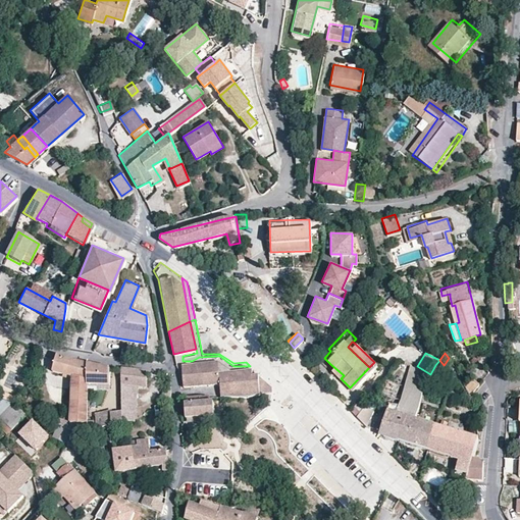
[(69,426),(70,427),(75,429),(84,432),(86,433),(86,427),(86,382),(86,361),(54,354),(50,369),(71,373),(69,426)]
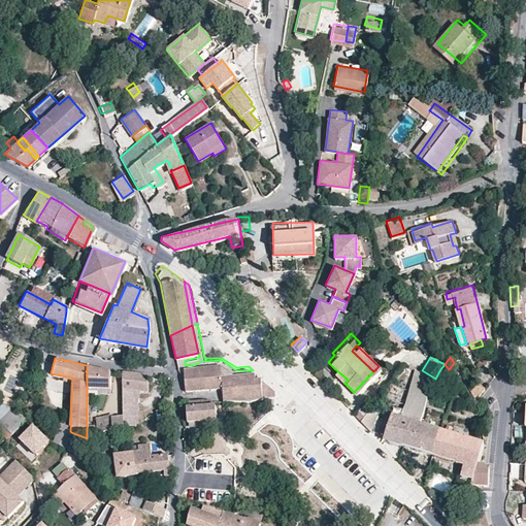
[(185,387),(222,387),(222,388),(272,387),(253,370),(236,370),(222,360),(201,361),(194,365),(185,365),(185,387)]
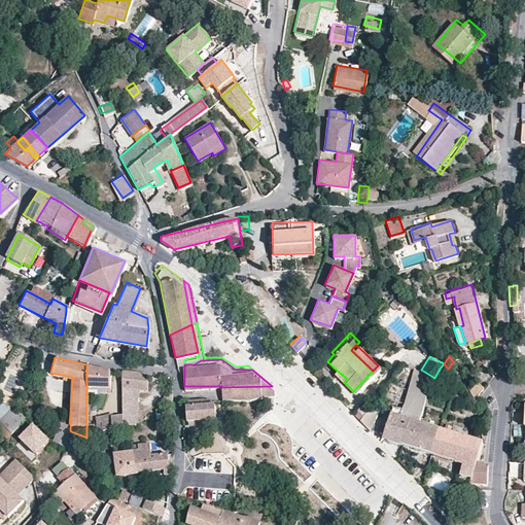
[(108,370),(86,364),(86,386),(108,386),(108,370)]
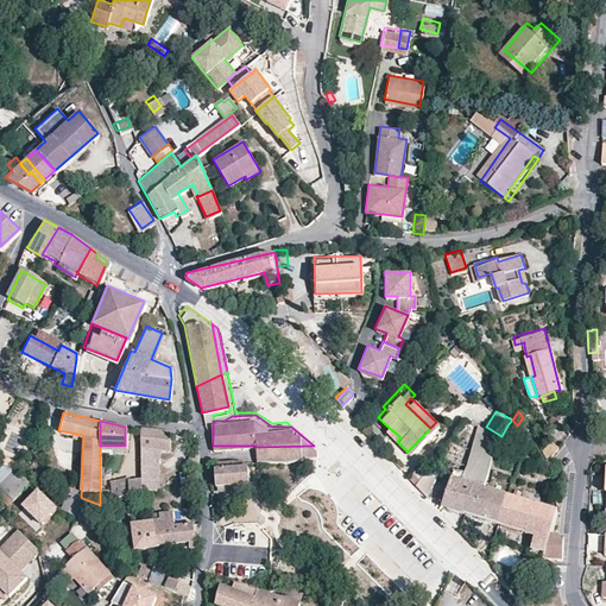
[(139,423),(139,425),(139,441),(164,447),(169,430),(150,424),(139,423)]
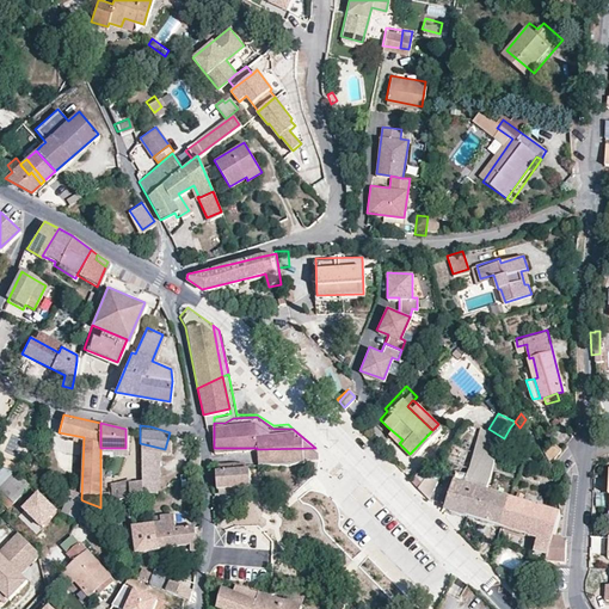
[(403,440),(387,426),(383,429),(399,443),(403,440)]
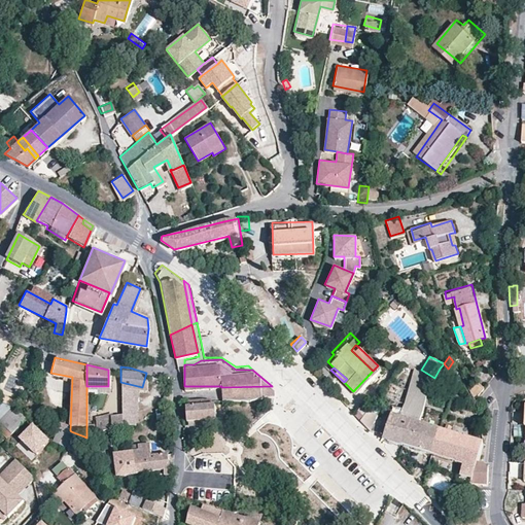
[(429,377),(413,368),(403,403),(396,414),(408,418),(417,420),(420,410),(422,404),(429,377)]
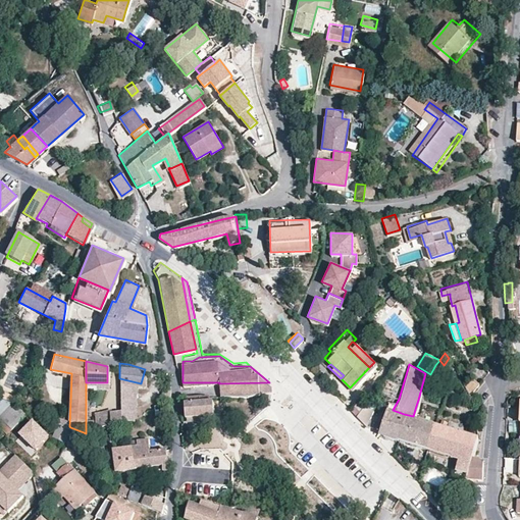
[(119,378),(119,409),(133,409),(141,383),(119,378)]
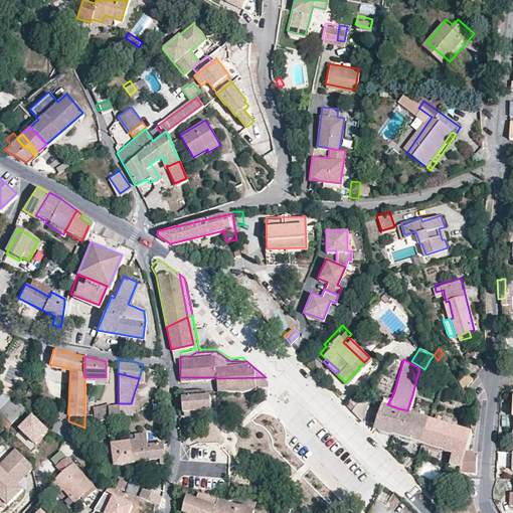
[(266,377),(216,378),(216,390),(222,390),(235,390),(241,389),(267,387),(266,377)]
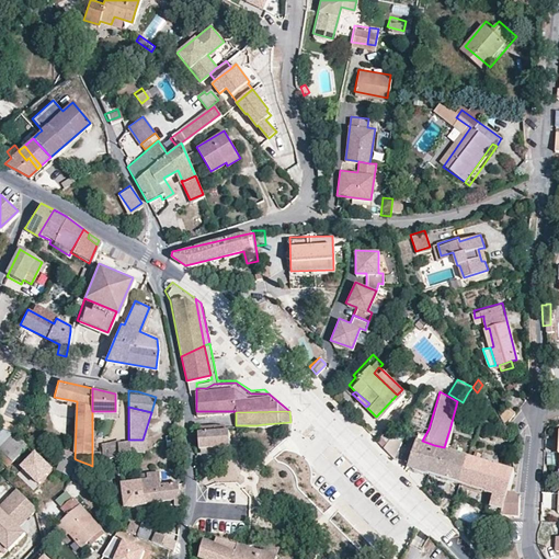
[(0,443),(9,435),(0,425),(0,443)]
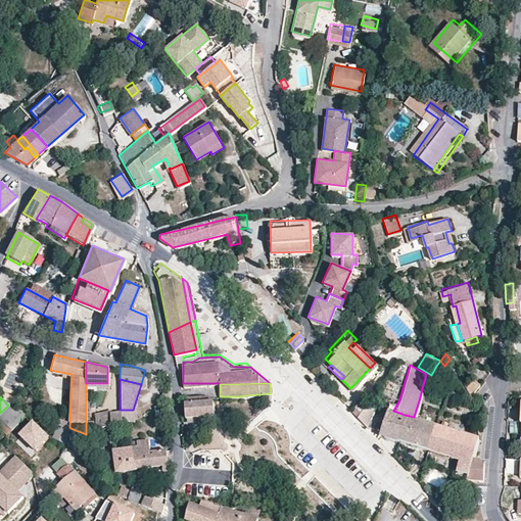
[(209,400),(208,396),(185,396),(185,401),(183,403),(184,417),(220,414),(219,400),(212,401),(212,399),(209,400)]
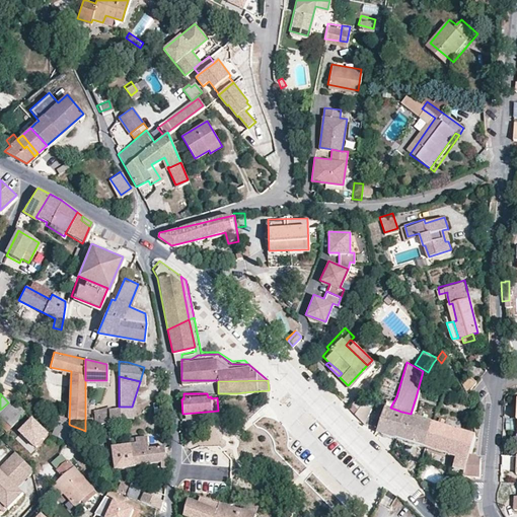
[(353,396),(346,405),(353,412),(360,402),(360,401),(353,396)]
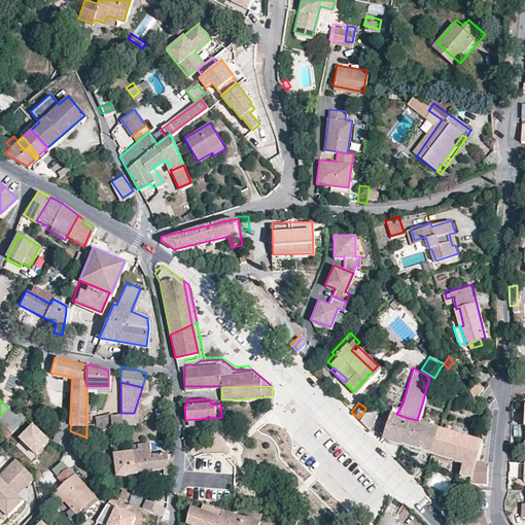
[(0,425),(8,434),(27,415),(18,411),(9,408),(0,417),(0,425)]
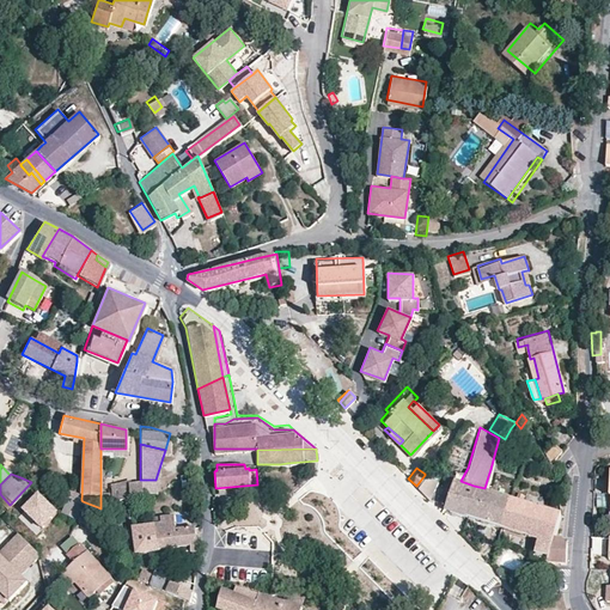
[(425,475),(416,486),(427,498),(434,482),(425,475)]
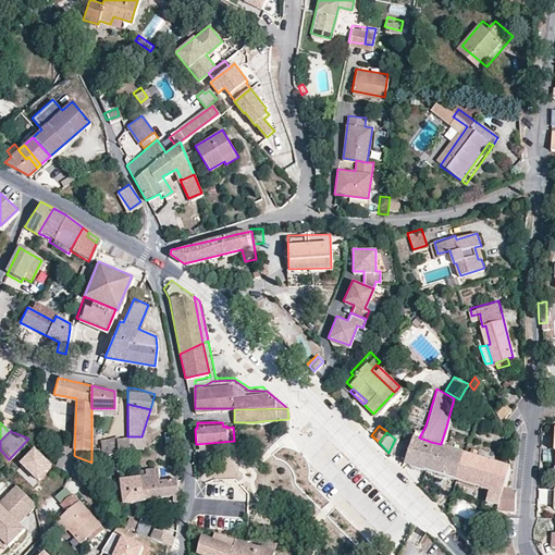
[(431,442),(419,438),(410,434),(402,461),(422,468),(431,442)]
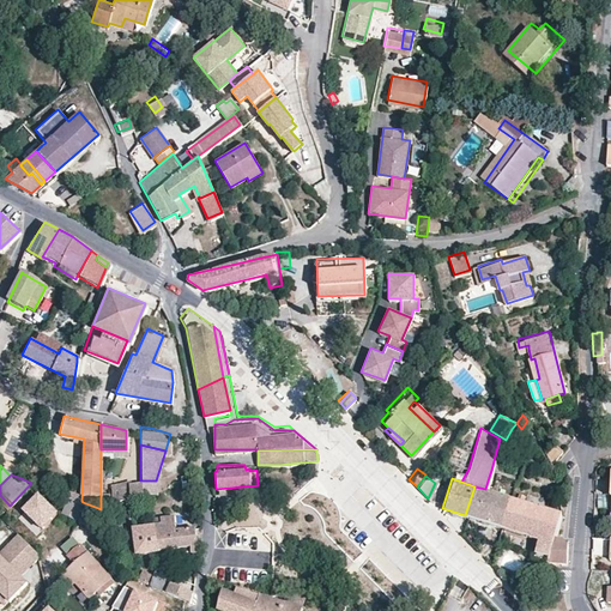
[(121,488),(122,498),(140,492),(140,481),(128,483),(128,487),(121,488)]
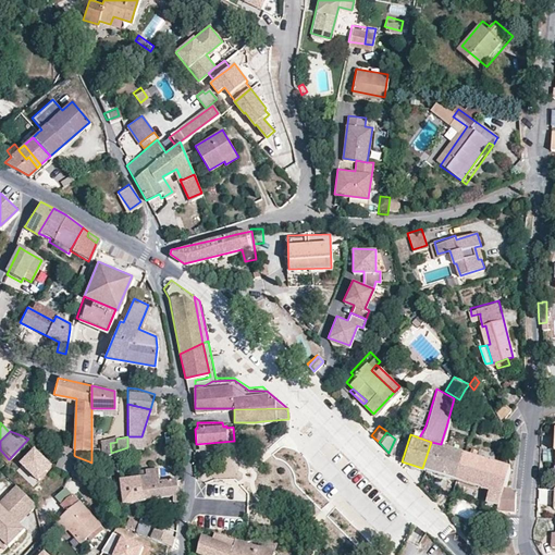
[(127,436),(127,447),(142,446),(142,436),(127,436)]
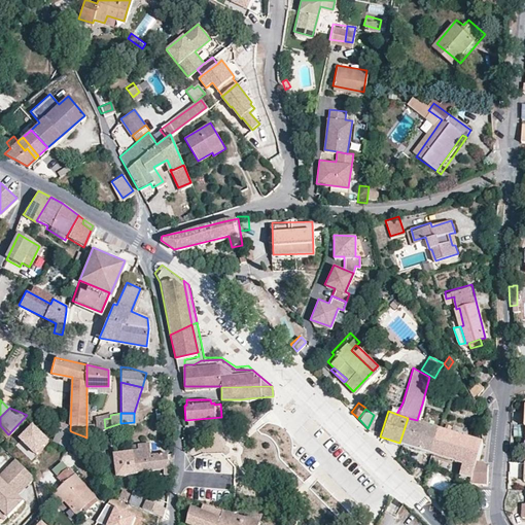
[(429,452),(438,426),(417,420),(408,418),(399,443),(429,452)]
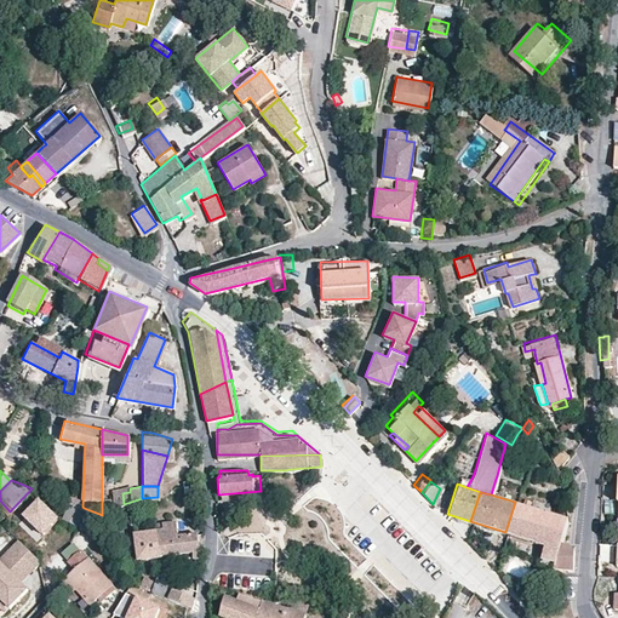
[(58,519),(39,501),(22,519),(41,537),(58,519)]
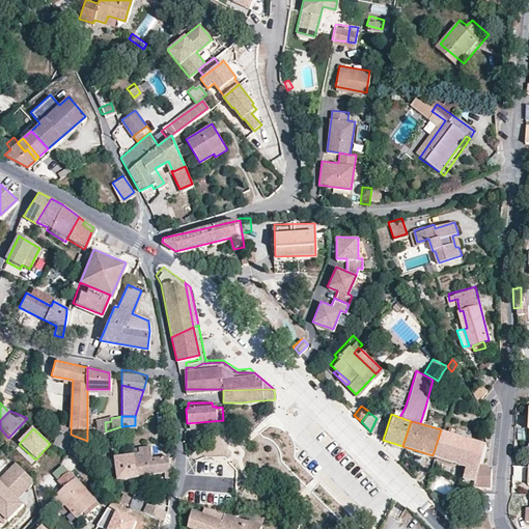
[(64,432),(59,429),(54,443),(66,448),(72,435),(71,434),(64,432)]
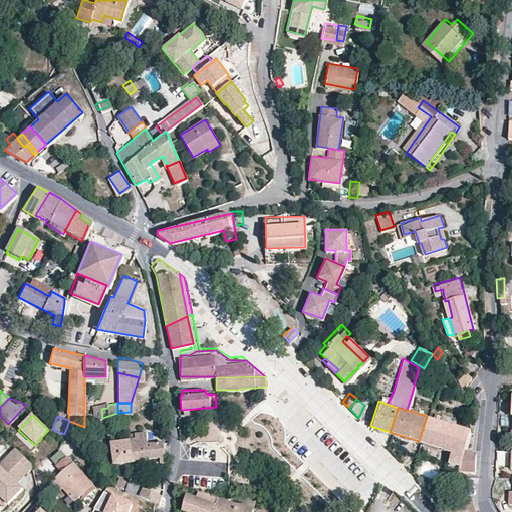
[(463,448),(468,430),(427,416),(419,441),(449,450),(445,465),(457,469),(463,448)]
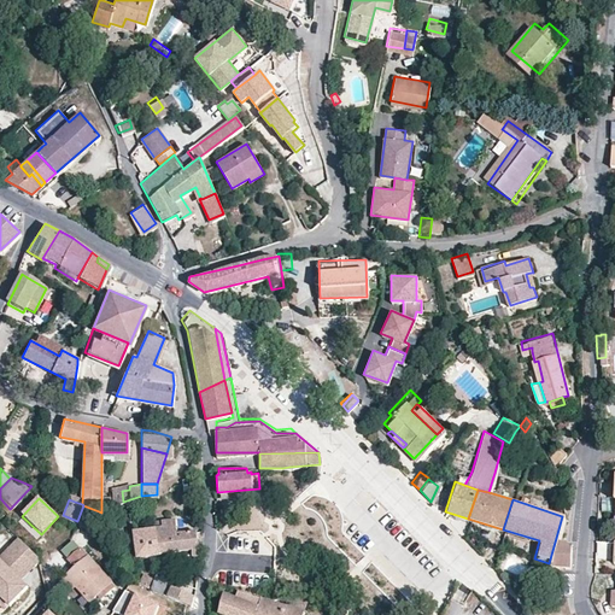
[(99,511),(89,508),(83,525),(93,527),(99,511)]
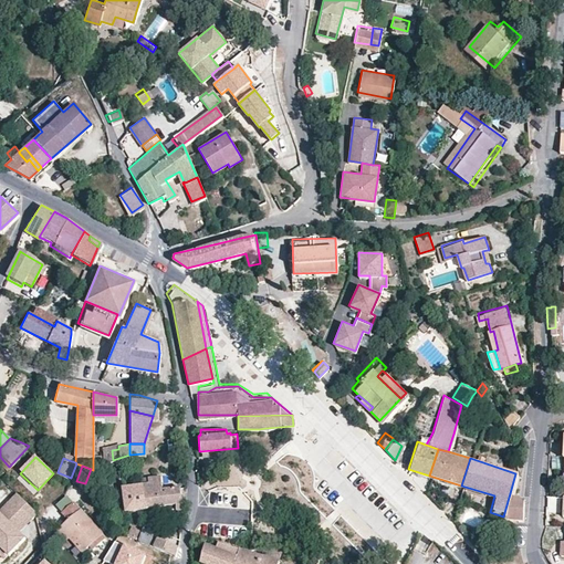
[(159,480),(138,482),(139,484),(122,488),(126,510),(175,501),(181,500),(178,484),(160,488),(159,480)]
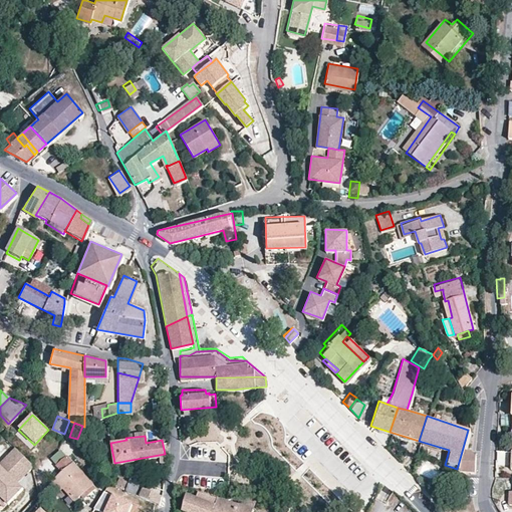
[(474,451),(463,448),(457,469),(458,469),(459,470),(474,470),(474,451)]
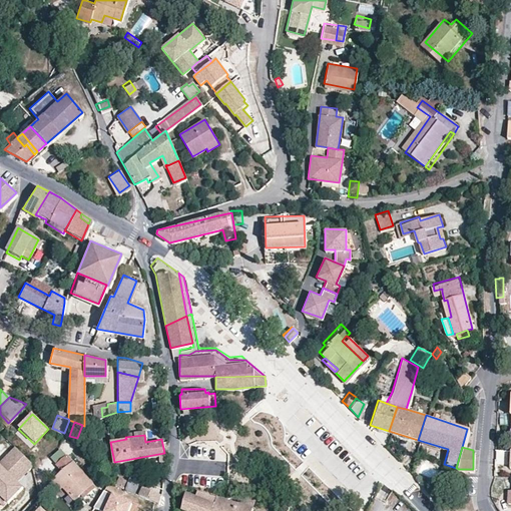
[(14,448),(9,453),(27,471),(30,468),(29,463),(14,448)]
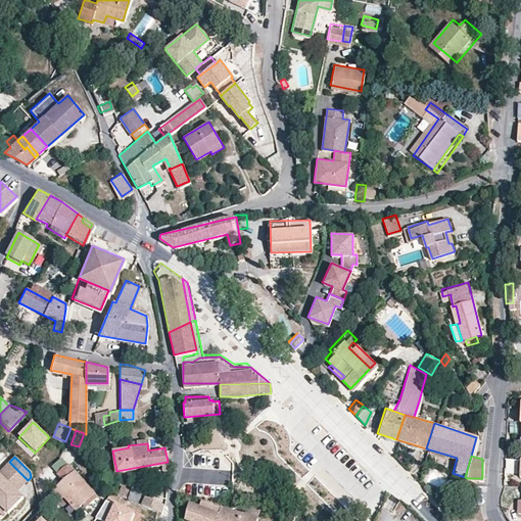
[(0,476),(15,492),(28,480),(9,462),(0,471),(0,476)]
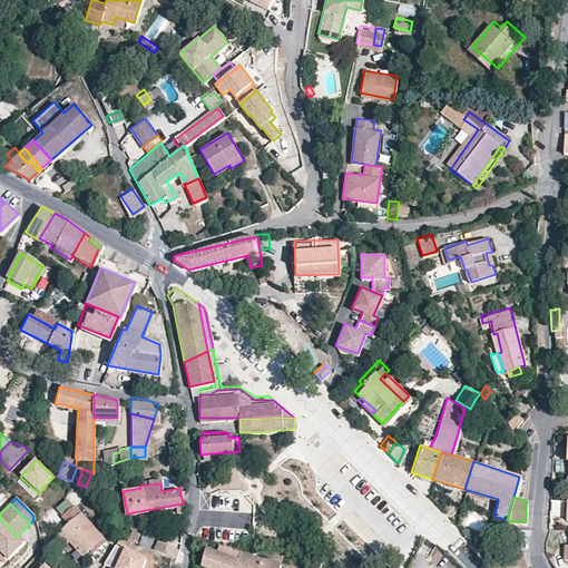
[(95,547),(97,550),(107,542),(75,505),(62,515),(69,524),(58,532),(66,542),(70,539),(84,555),(91,550),(95,547)]
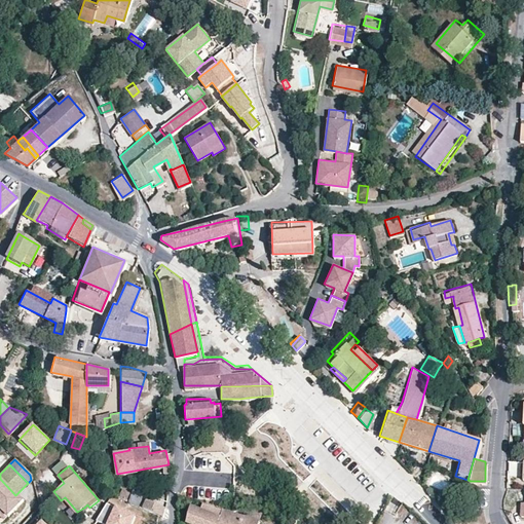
[(0,510),(6,517),(22,501),(15,495),(0,479),(0,510)]
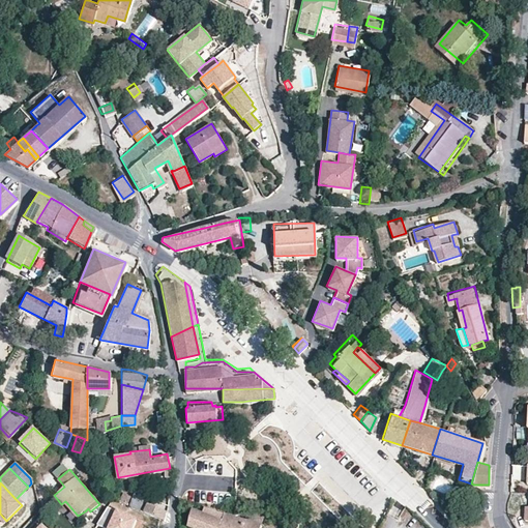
[(135,494),(128,505),(163,522),(165,512),(144,503),(146,498),(135,494)]
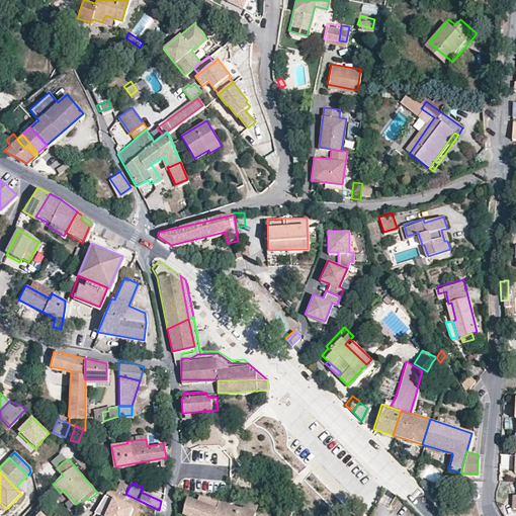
[(115,489),(122,493),(124,488),(117,484),(115,489)]
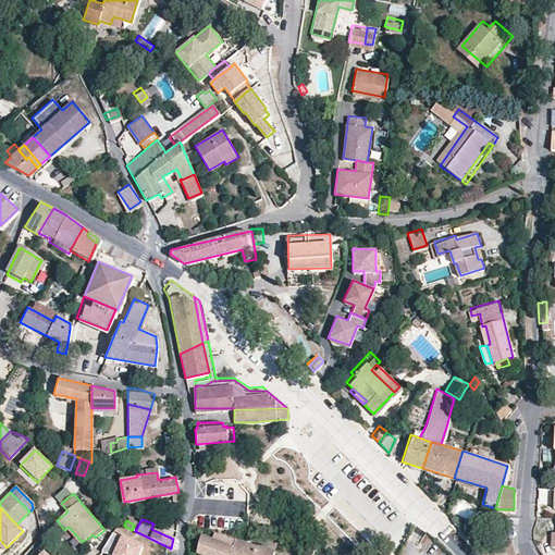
[(325,541),(334,540),(331,520),(322,521),(325,541)]
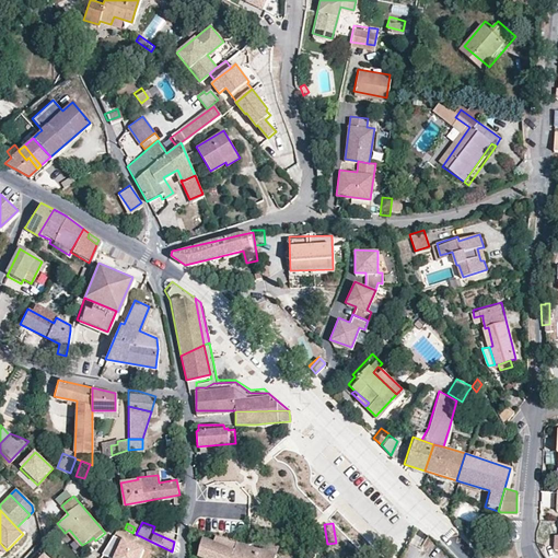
[(140,557),(143,550),(112,536),(108,543),(117,547),(112,557),(140,557)]
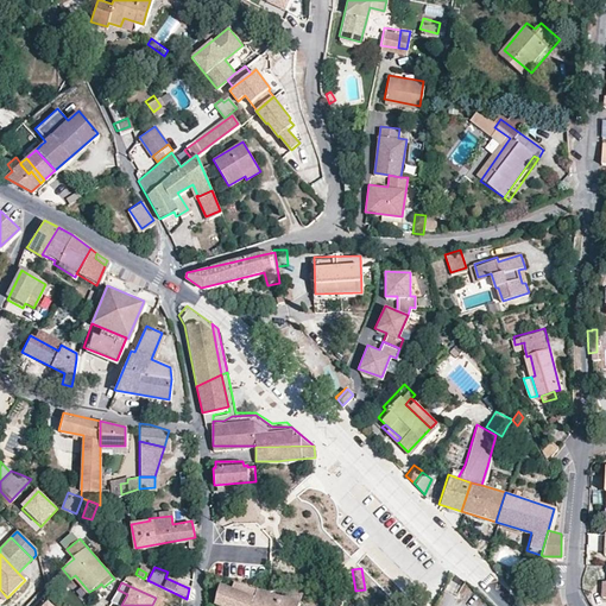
[(298,605),(301,601),(257,586),(253,595),(220,584),(214,601),(226,605),(298,605)]
